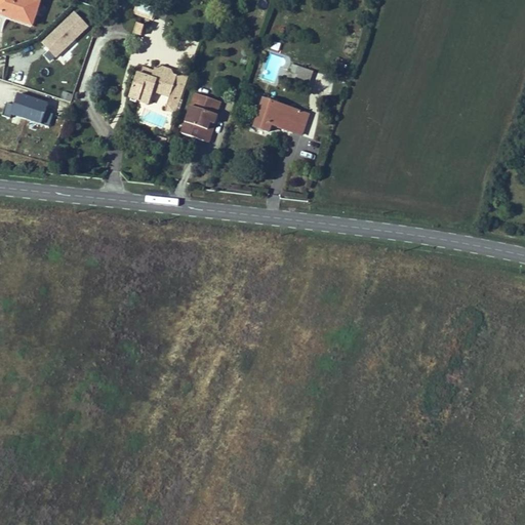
[(31,28),(39,5),(25,0),(0,0),(0,12),(3,14),(4,12),(7,13),(6,18),(31,28)]
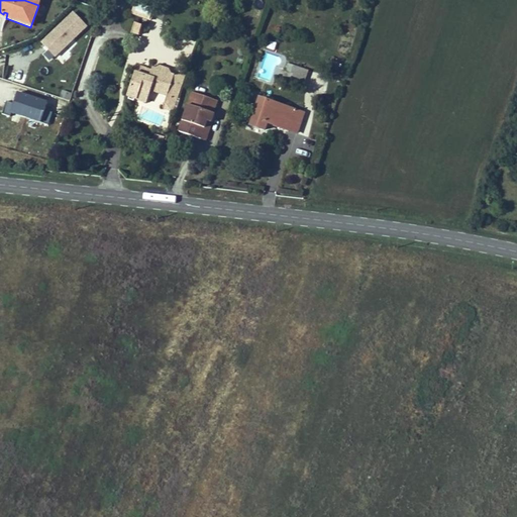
[(55,57),(88,26),(74,10),(40,40),(55,57)]
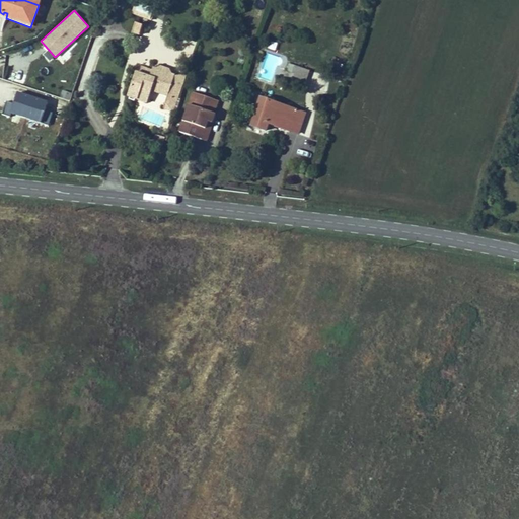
[(136,24),(133,32),(140,35),(143,26),(136,24)]
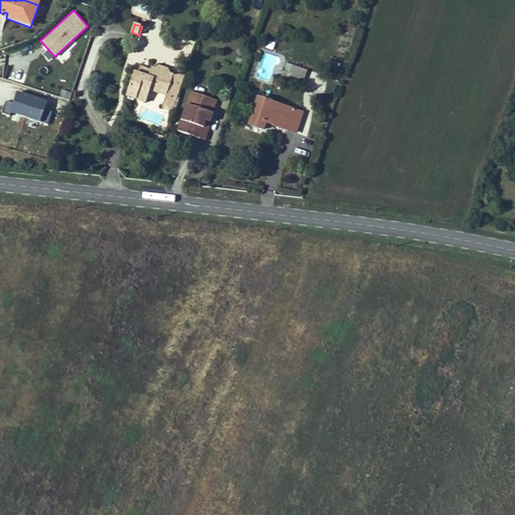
[(290,73),(293,65),(286,63),(284,71),(290,73)]
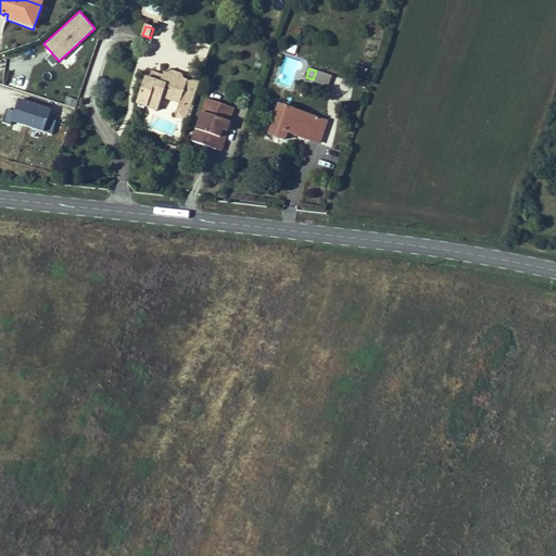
[(161,83),(163,75),(152,71),(149,78),(161,83)]
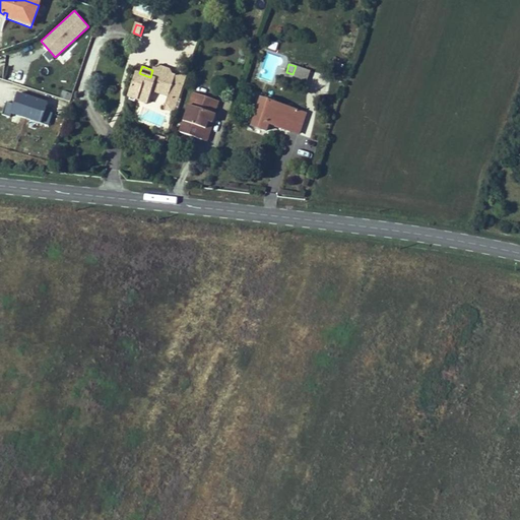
[(310,71),(296,66),(293,74),(290,81),(305,86),(310,71)]
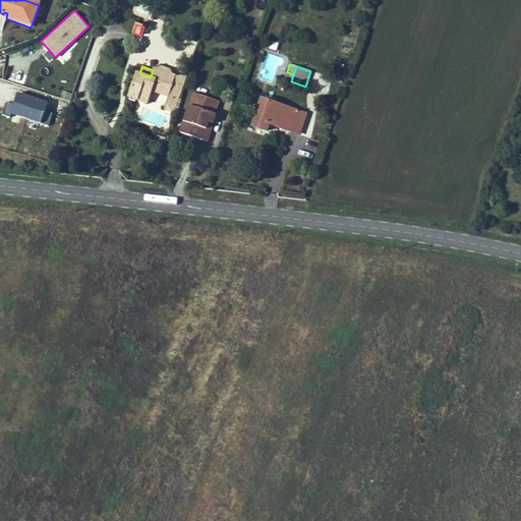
[(153,70),(151,77),(139,73),(136,73),(128,97),(148,104),(153,91),(169,97),(179,100),(181,95),(171,91),(176,75),(169,73),(170,69),(162,67),(160,70),(154,68),(153,70)]
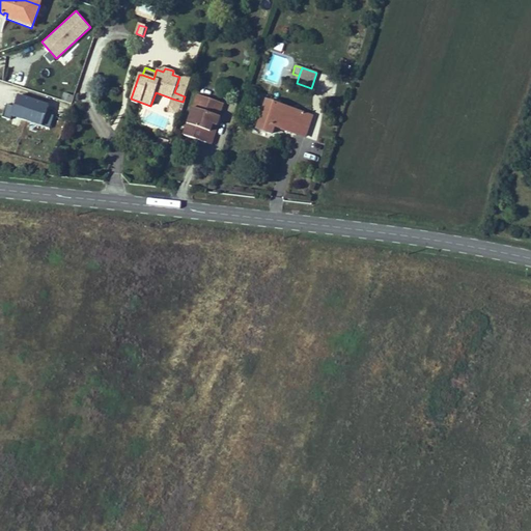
[(192,75),(179,77),(174,92),(185,96),(192,75)]
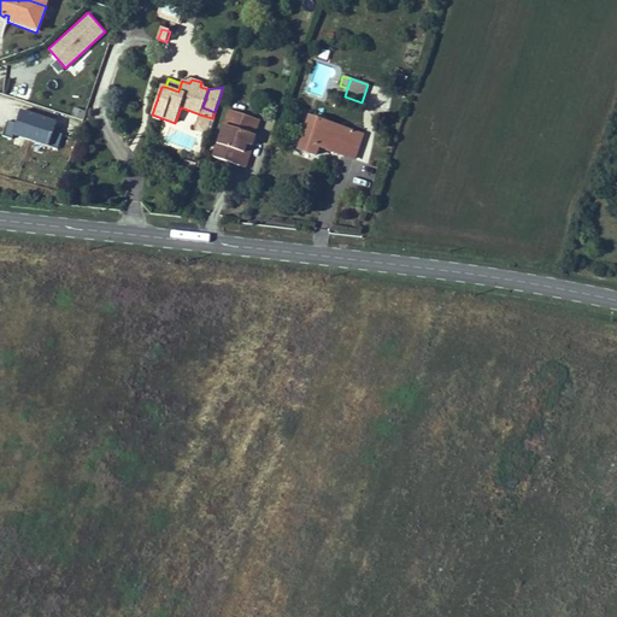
[(259,121),(230,110),(213,157),(240,166),(247,145),(252,146),(256,135),(254,135),(259,121)]
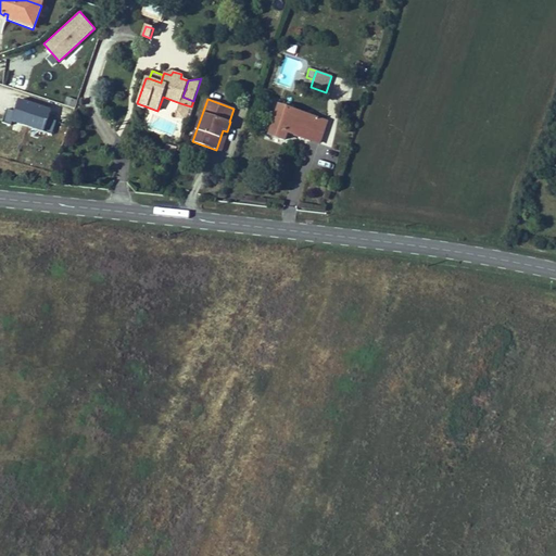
[(12,121),(45,131),(51,111),(19,100),(12,121)]
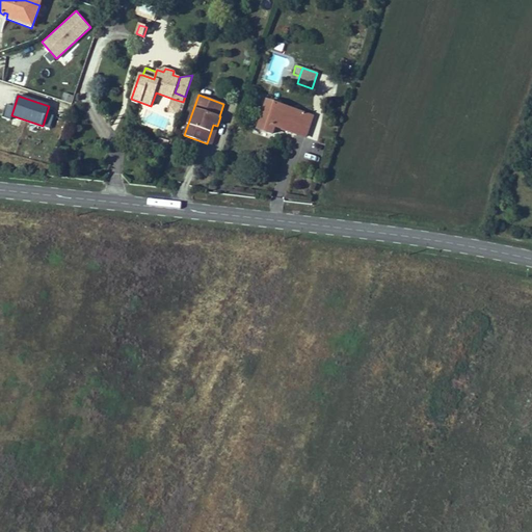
[(173,99),(168,111),(179,114),(183,102),(173,99)]
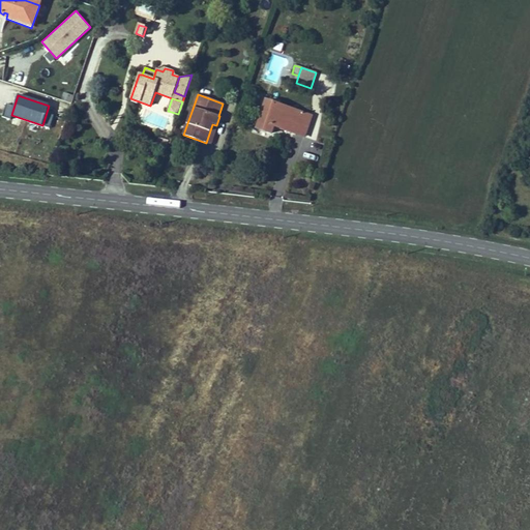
[(312,115),(267,100),(258,129),(271,134),(273,126),(303,137),(312,115)]
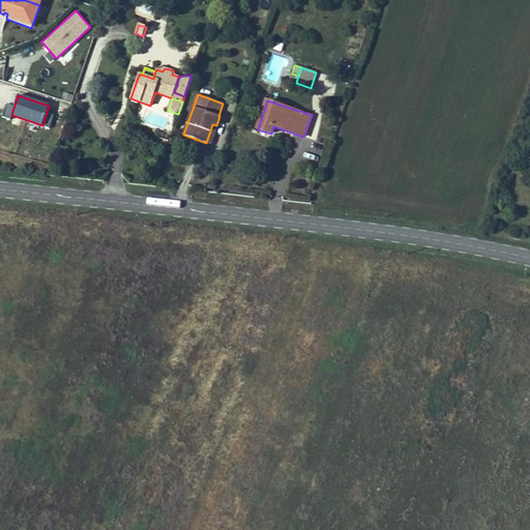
[(42,124),(50,127),(54,115),(47,113),(42,124)]
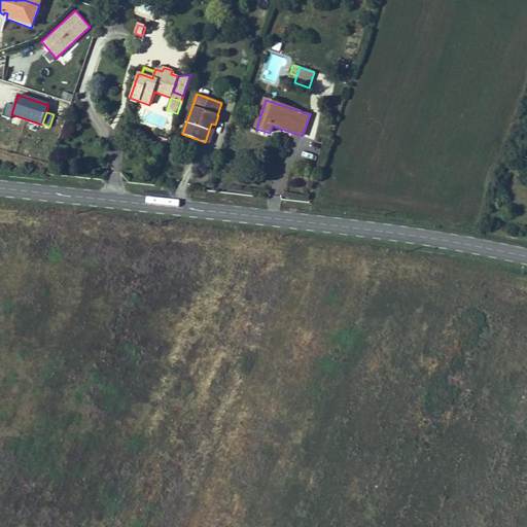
[(211,124),(205,142),(209,143),(215,125),(211,124)]
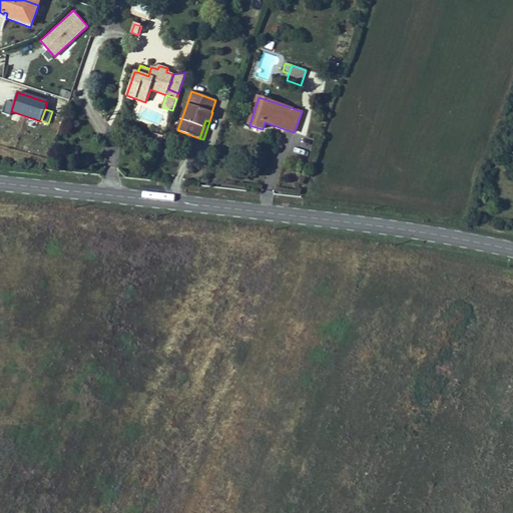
[(161,142),(162,136),(154,133),(153,137),(156,138),(156,140),(161,142)]
